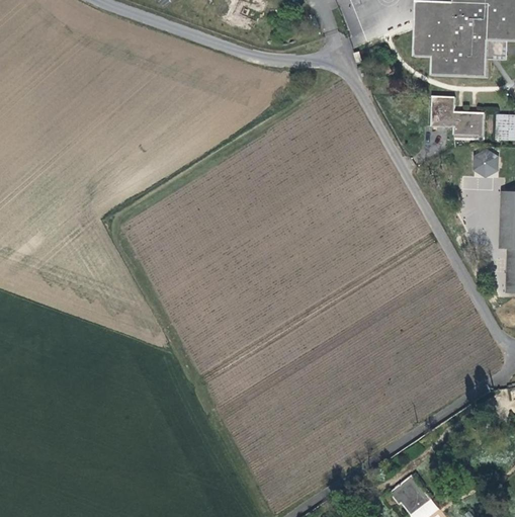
[(514,41),(514,0),(451,0),(451,1),(414,0),(412,57),(430,57),(429,75),(486,77),(487,59),(488,40),(505,41),(514,41)]
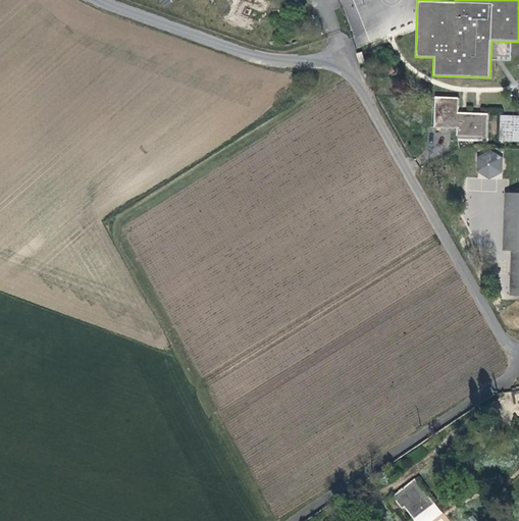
[(509,60),(509,42),(491,41),(490,59),(509,60)]
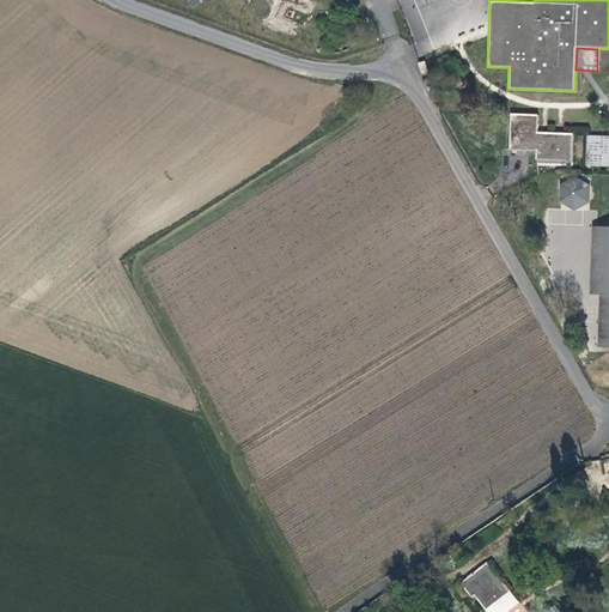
[(570,161),(571,133),(535,131),(536,114),(509,113),(506,150),(533,150),(534,159),(570,161)]
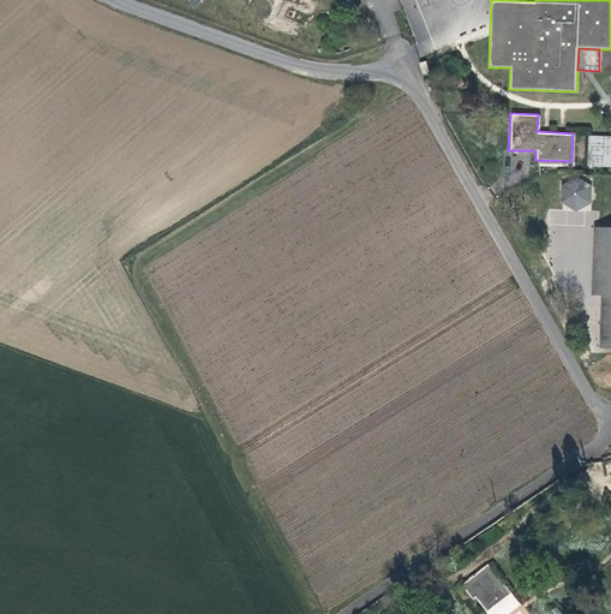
[(598,165),(599,136),(589,136),(588,165),(598,165)]
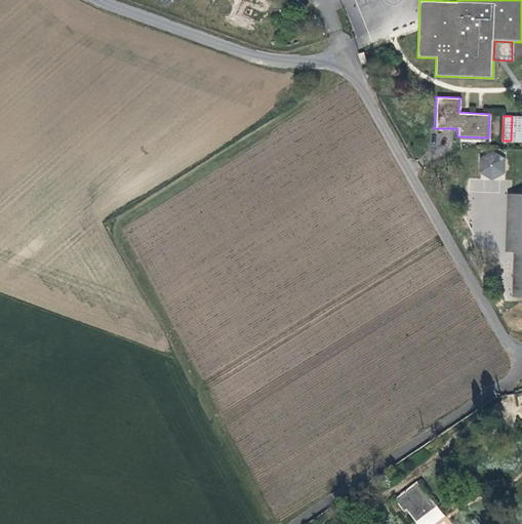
[(521,140),(521,116),(512,116),(511,140),(521,140)]
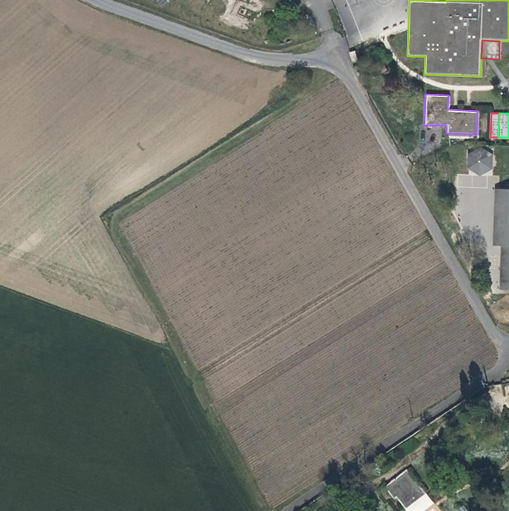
[(489,168),(490,155),(479,147),(467,154),(467,167),(478,174),(489,168)]
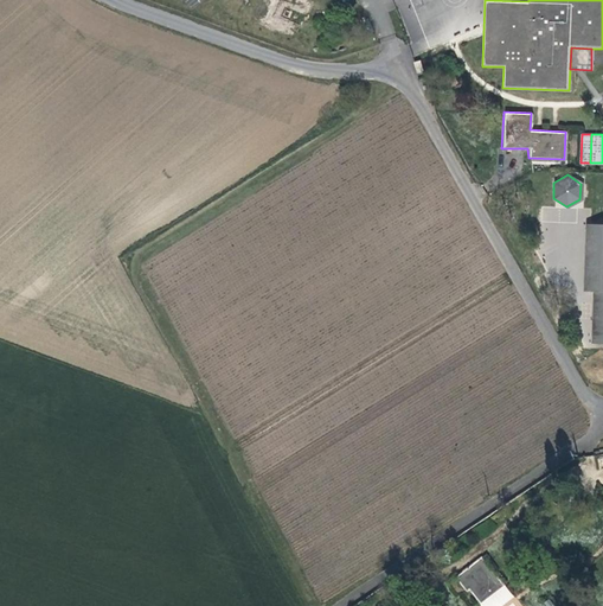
[(602,224),(587,224),(583,291),(594,291),(591,343),(602,342),(602,224)]
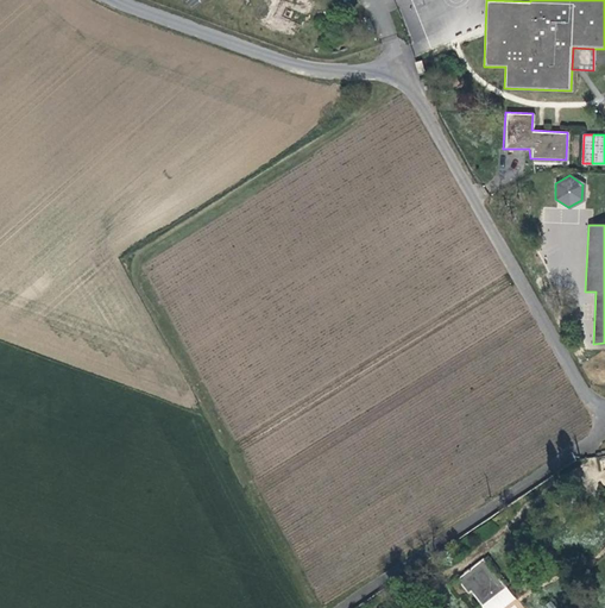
[(529,549),(520,536),(512,541),(522,553),(529,549)]
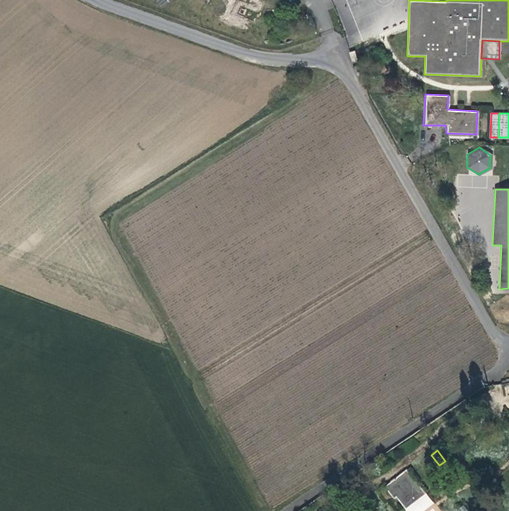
[(424,494),(407,473),(411,470),(408,467),(405,469),(383,486),(385,489),(384,490),(385,495),(389,497),(390,496),(393,498),(395,497),(404,509),(424,494)]
